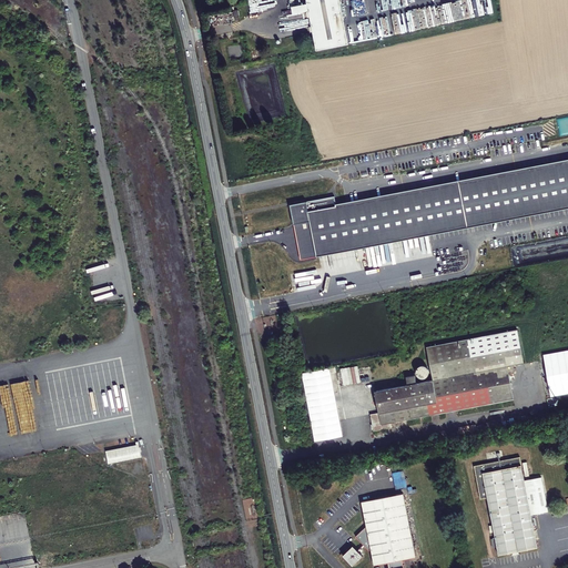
[(305,0),(306,4),(315,51),(348,46),(338,0),(305,0)]
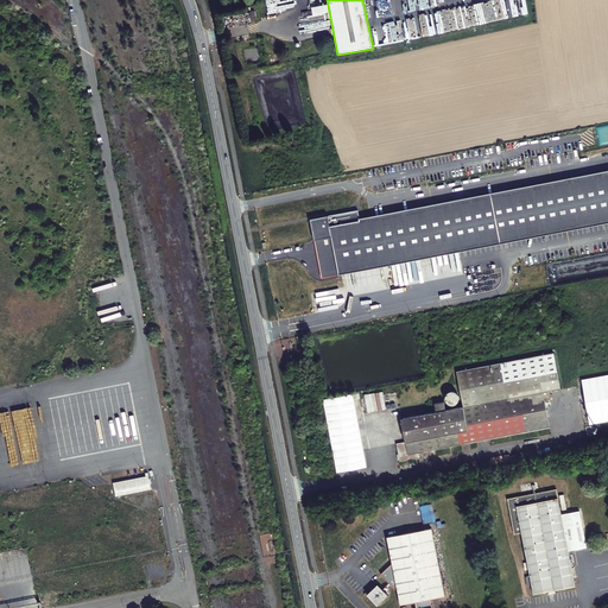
[(607,221),(607,172),(360,221),(358,210),(309,220),(314,241),(330,238),(337,274),(607,221)]
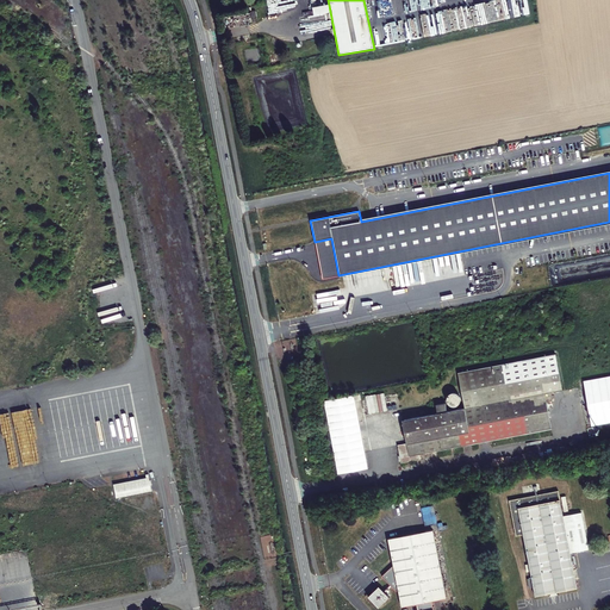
[(331,238),(315,242),(322,280),(338,277),(338,275),(331,238)]
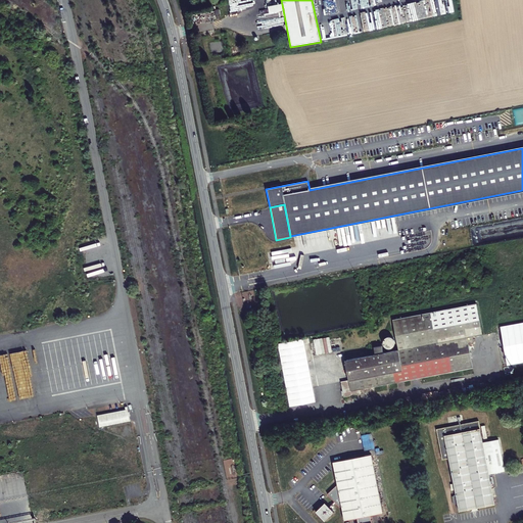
[(481,334),(474,302),(394,319),(397,349),(383,352),(381,345),(373,346),(375,353),(344,360),(348,380),(340,381),(343,396),(359,393),(358,389),(472,367),(467,337),(481,334)]
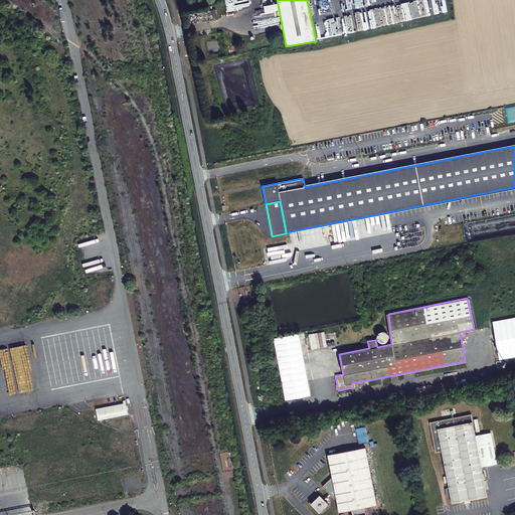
[(313,348),(312,337),(318,336),(317,333),(309,334),(311,348),(313,348)]
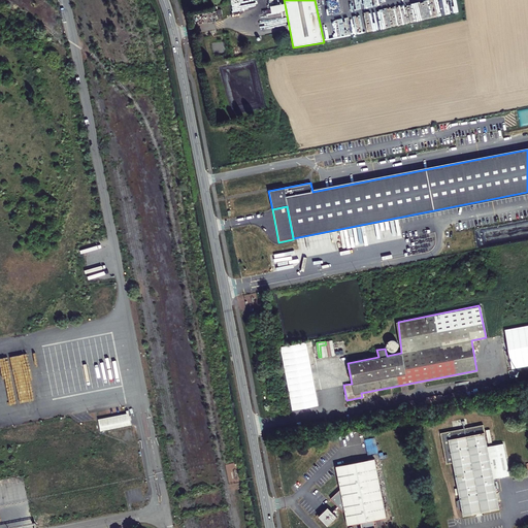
[(389,352),(399,352),(399,341),(388,341),(389,352)]
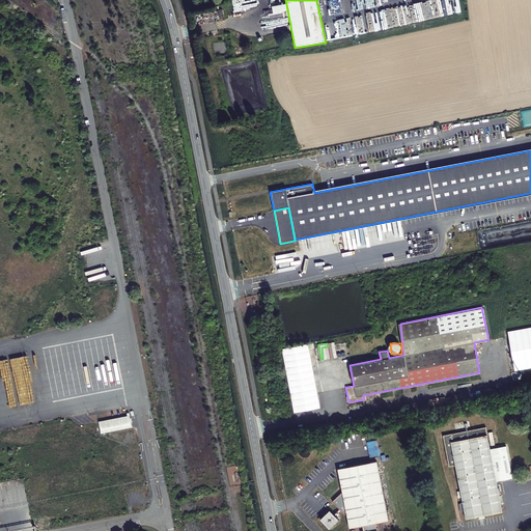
[(130,416),(99,420),(101,432),(132,428),(130,416)]
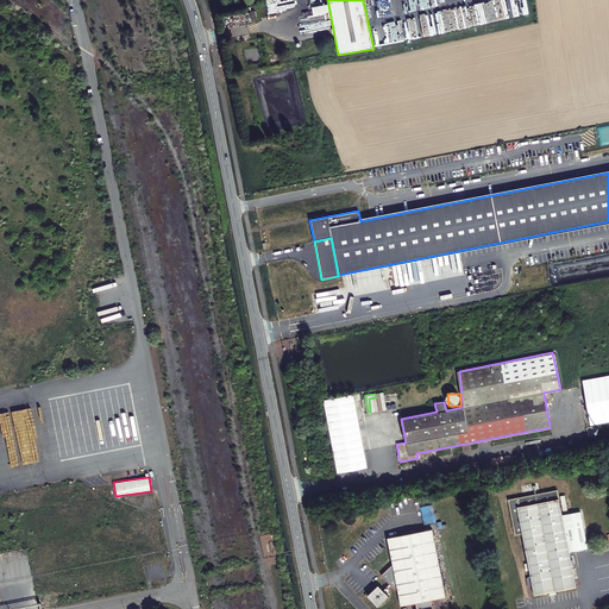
[(525,535),(537,596),(550,592),(550,595),(556,594),(556,592),(577,588),(571,554),(589,551),(583,514),(564,518),(559,491),(510,500),(518,537),(525,535)]
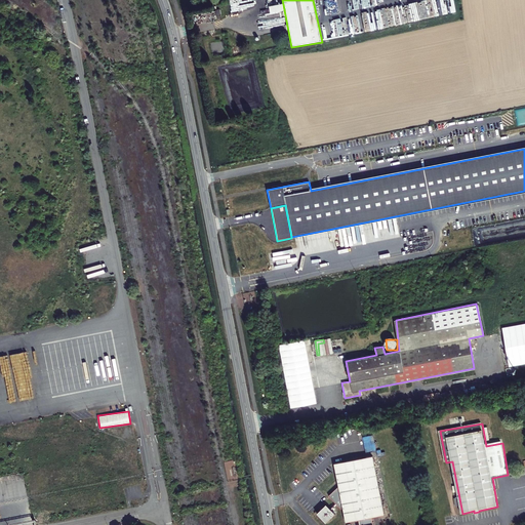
[(370,436),(362,437),(366,452),(373,450),(370,436)]
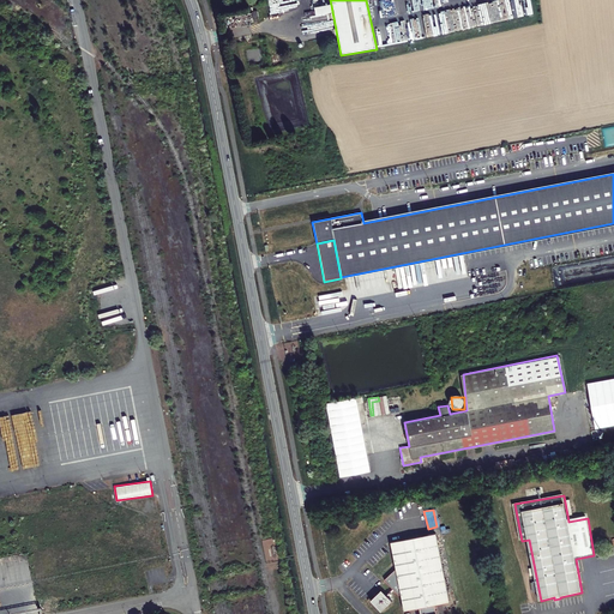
[(449,602),(437,534),(391,542),(396,570),(384,581),(391,589),(385,595),(381,590),(369,601),(380,613),(391,602),(387,597),(393,591),(397,596),(401,594),(404,612),(419,609),(420,613),(435,613),(434,605),(449,602)]
